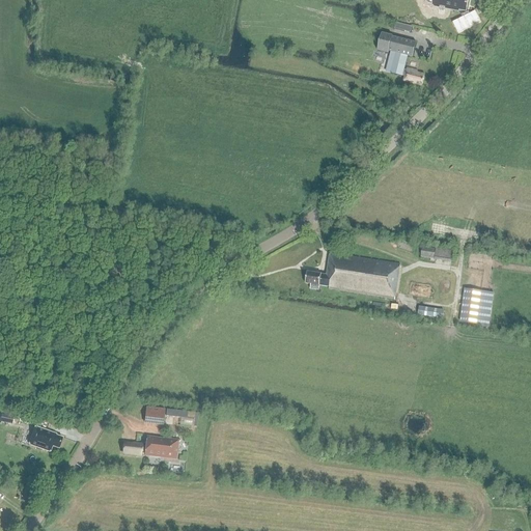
[(435,0),(434,7),(439,8),(444,9),(445,8),(457,11),(458,10),(466,11),(467,0),(435,0)]
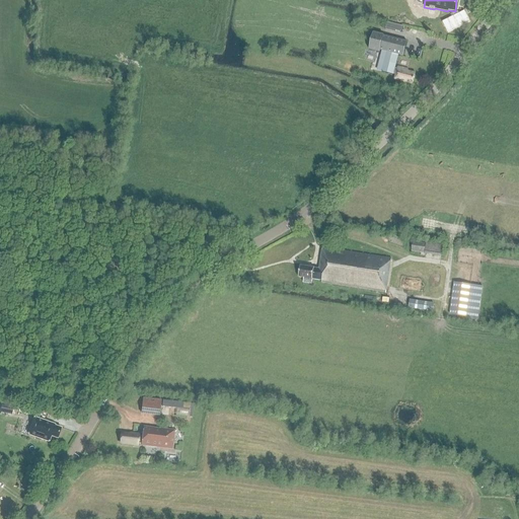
[(401,33),(403,27),(387,22),(386,29),(401,33)]
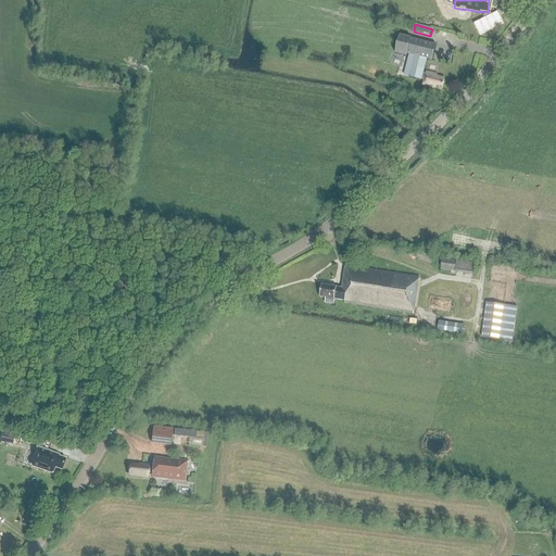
[(412,39),(400,36),(395,53),(406,57),(407,54),(414,55),(408,77),(421,80),(421,79),(422,73),(427,59),(432,61),(437,46),(411,39),(412,39)]
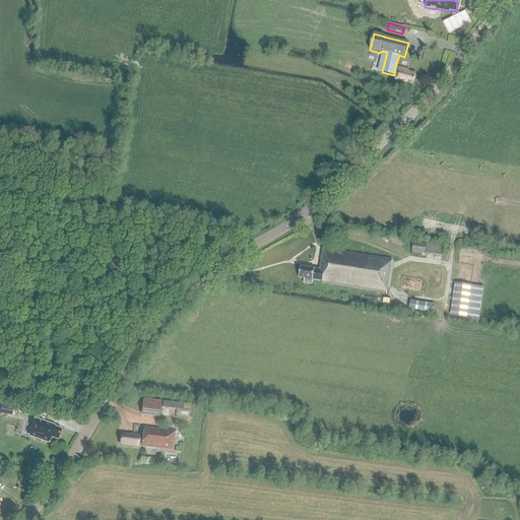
[(398,69),(395,68),(394,74),(396,75),(395,79),(412,84),(415,73),(407,71),(408,70),(398,67),(398,69)]
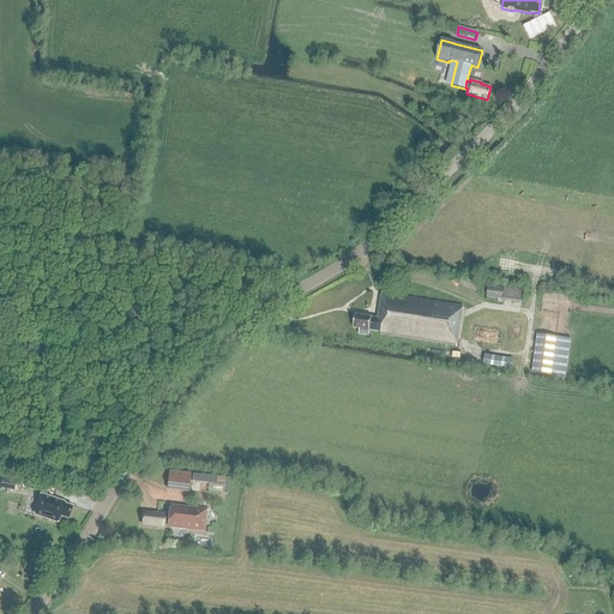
[(488,287),(486,298),(501,300),(504,289),(488,287)]
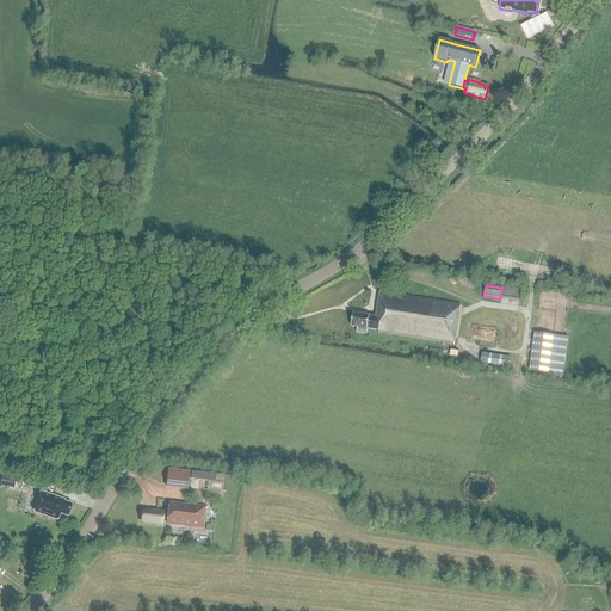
[(460,304),(380,291),(376,316),(353,313),(351,326),(358,327),(357,332),(366,333),(368,328),(378,331),(377,332),(454,344),(460,304)]
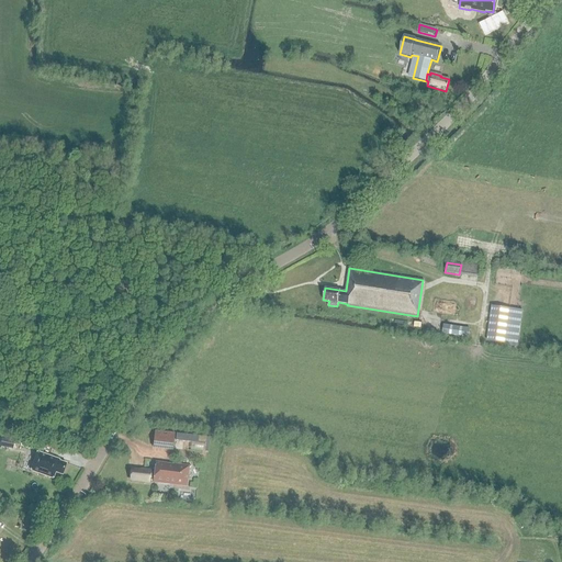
[(521,310),(492,305),(487,339),(517,344),(521,310)]
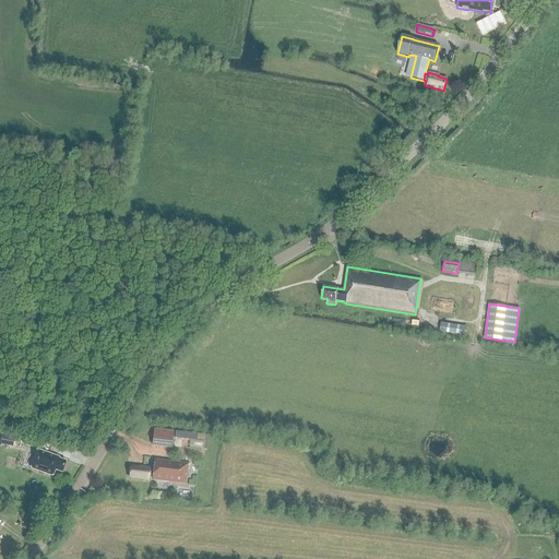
[(466,326),(440,323),(439,331),(465,334),(466,326)]
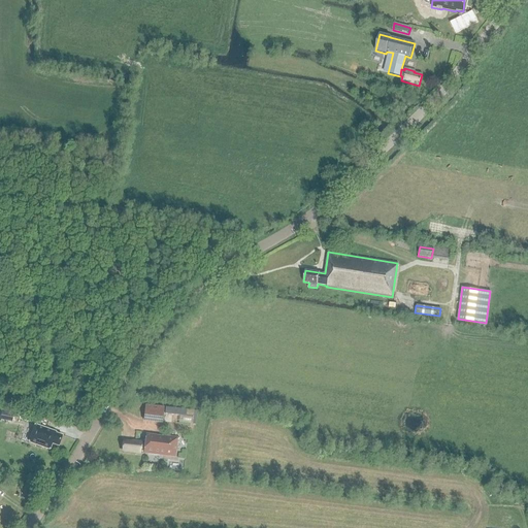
[(164,407),(144,404),(142,421),(162,424),(164,407)]
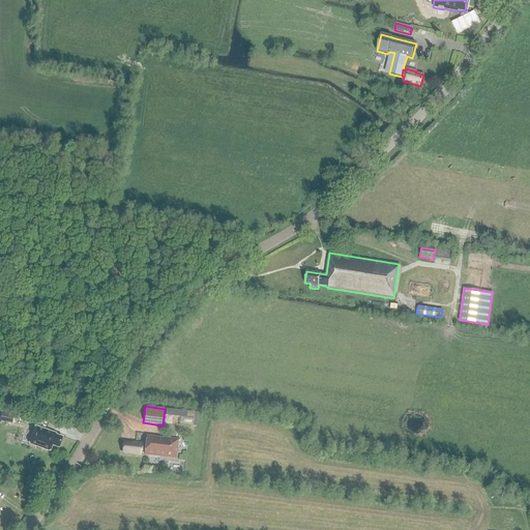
[(167,409),(166,415),(186,417),(186,411),(167,409)]
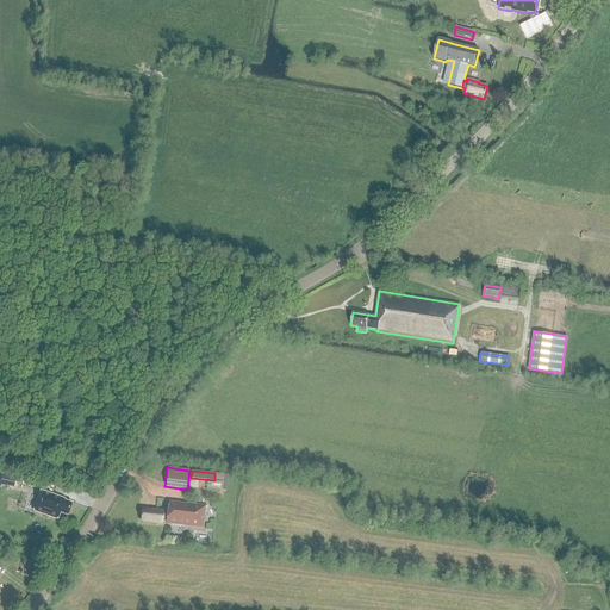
[(14,489),(13,492),(27,496),(31,478),(17,475),(16,480),(14,489)]
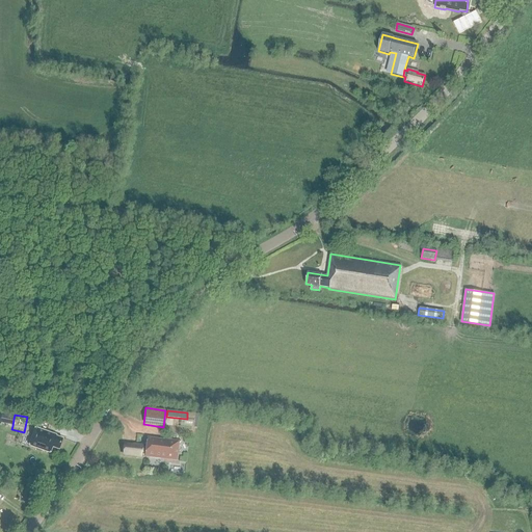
[(1,417),(0,420),(0,423),(12,426),(14,419),(1,417)]
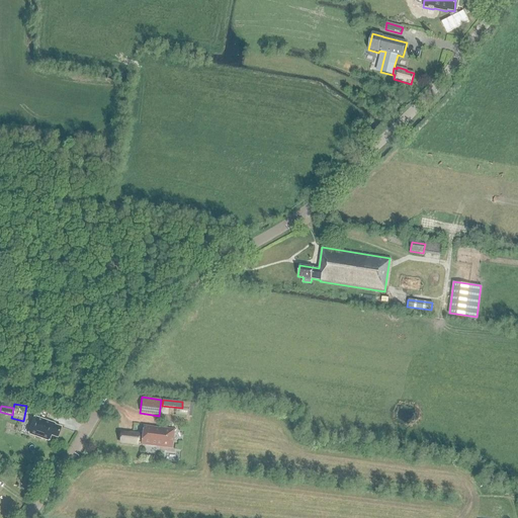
[(34,417),(28,434),(49,441),(51,435),(57,438),(61,428),(54,425),(55,424),(34,417)]
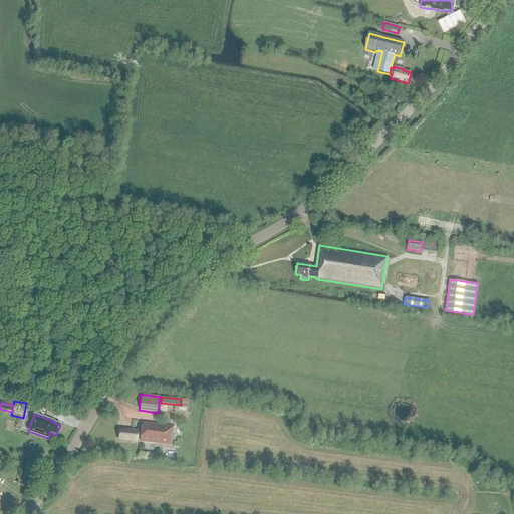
[(172,427),(142,423),(141,433),(137,433),(137,431),(129,430),(129,431),(119,430),(118,439),(131,441),(132,442),(134,442),(135,441),(136,441),(136,439),(140,440),(140,442),(170,445),(172,427)]
